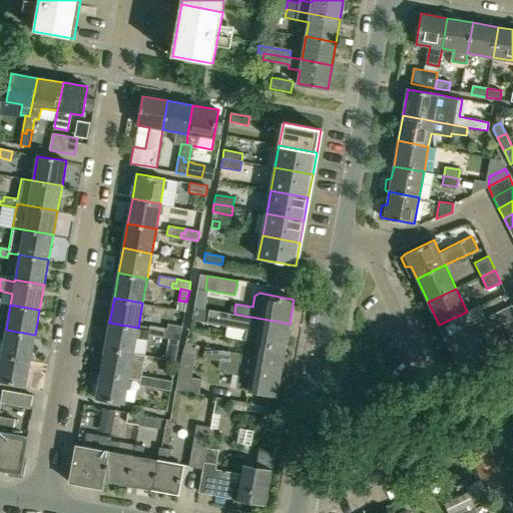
[(503,323),(512,318),(512,308),(512,306),(473,324),(467,312),(439,325),(450,348),(488,330),(503,323)]
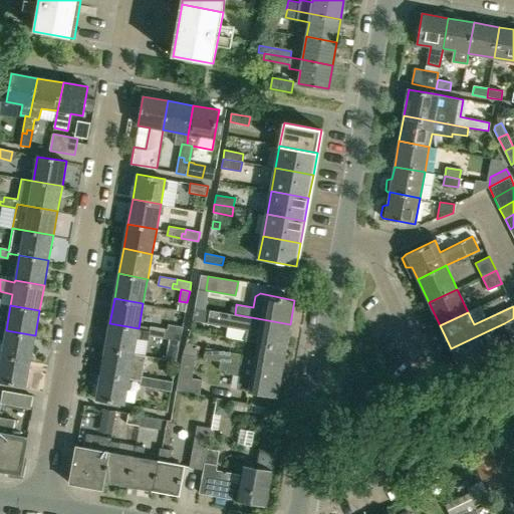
[(286,348),(290,324),(235,314),(210,309),(208,322),(250,329),(248,341),(257,343),(286,348)]
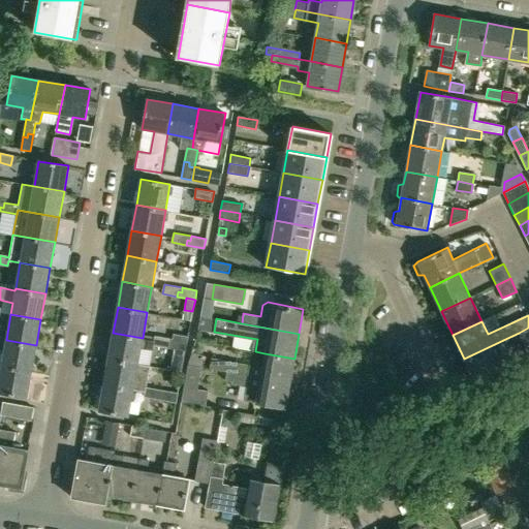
[(525,346),(528,344),(528,328),(519,333),(525,346)]
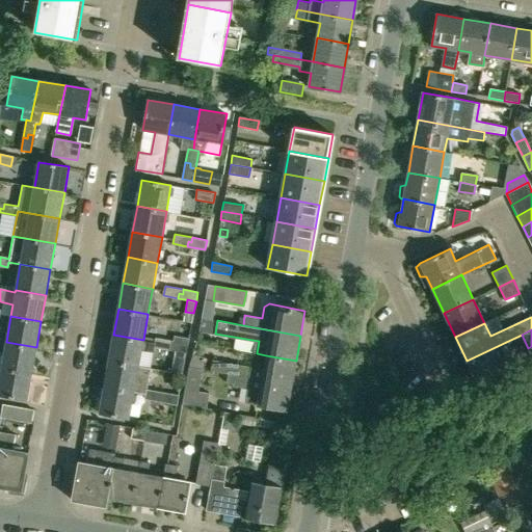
[(143,340),(113,335),(109,361),(138,366),(143,340)]
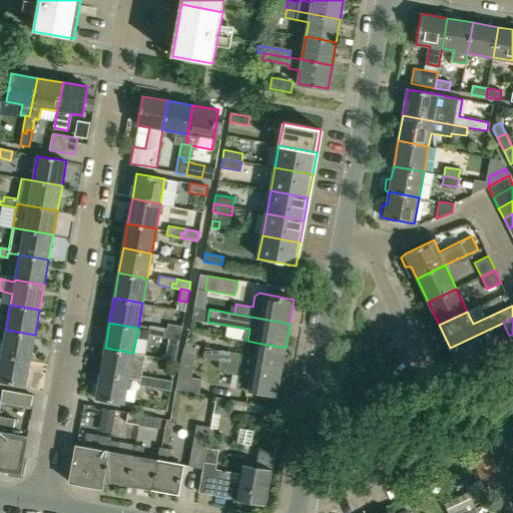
[(150,330),(149,335),(162,337),(163,333),(167,333),(168,329),(150,326),(150,330)]
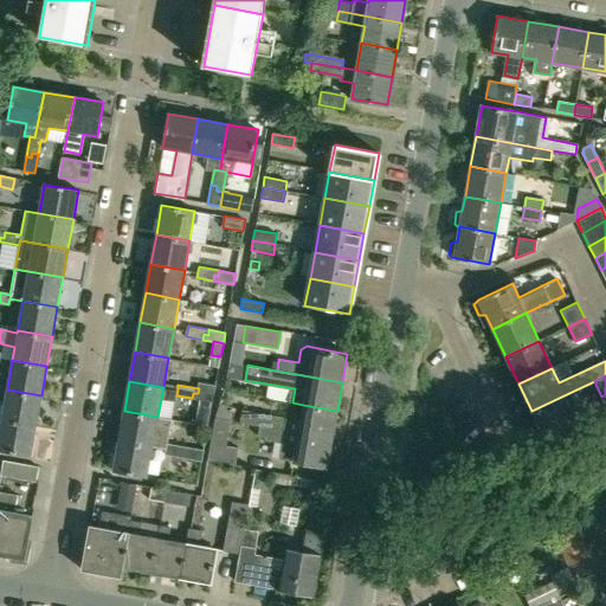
[(42,395),(7,389),(0,387),(0,401),(5,403),(2,419),(36,425),(42,395)]
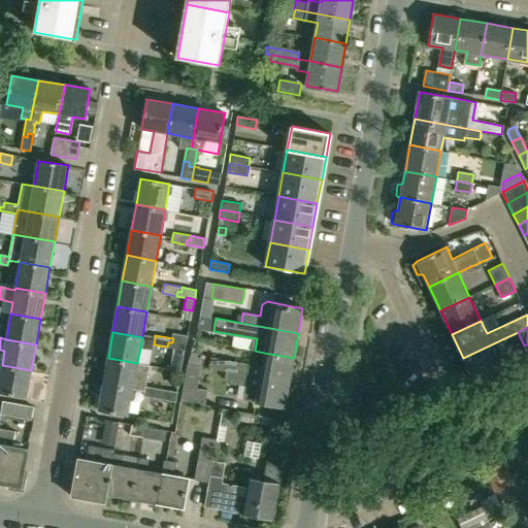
[(167,347),(173,348),(186,350),(187,340),(173,338),(172,342),(168,342),(167,347)]
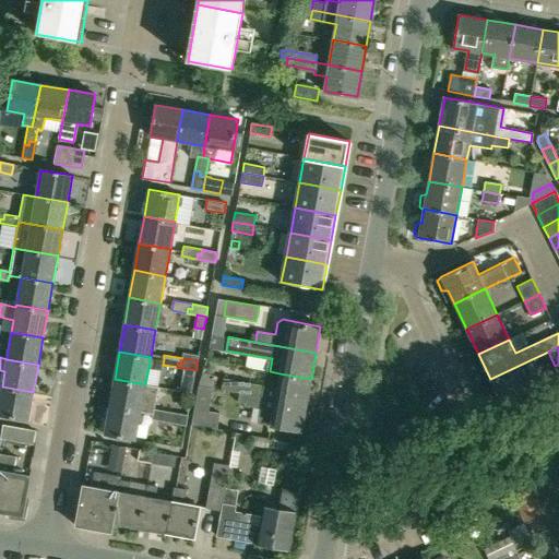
[(533,391),(526,377),(537,372),(532,359),(490,379),(502,405),(533,391)]
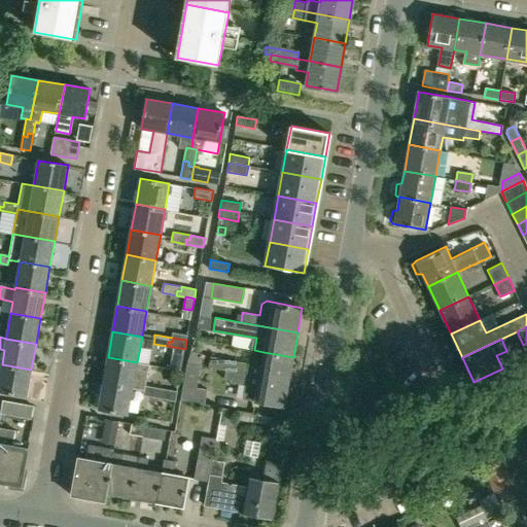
[(173,347),(169,369),(181,371),(185,349),(173,347)]
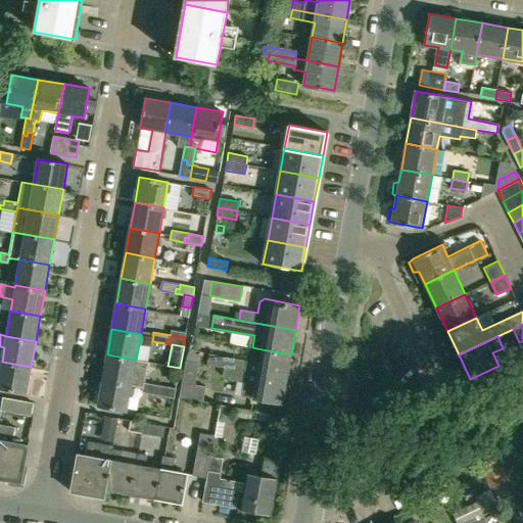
[(186,360),(199,363),(200,355),(196,354),(197,350),(189,349),(186,360)]
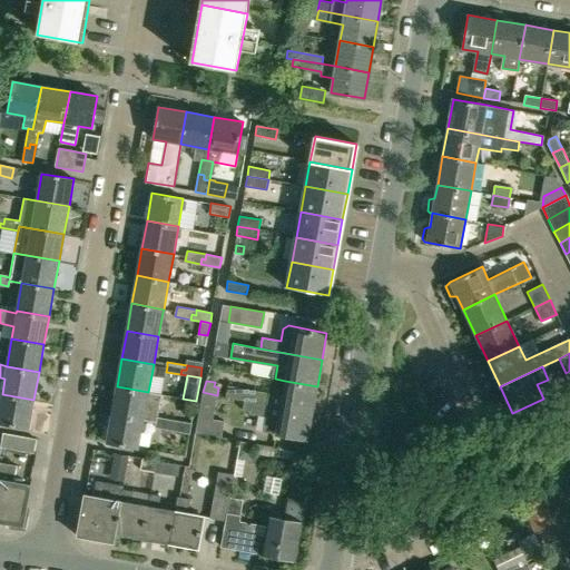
[(313,412),(317,386),(285,381),(283,394),(228,384),(226,396),(243,400),(313,412)]
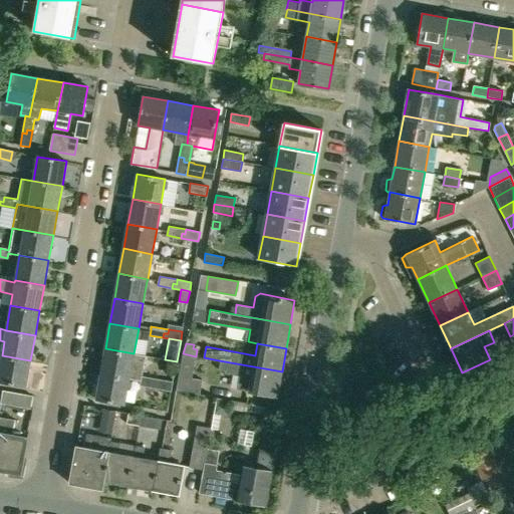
[(146,355),(134,353),(105,348),(100,373),(130,378),(141,380),(142,375),(146,355)]
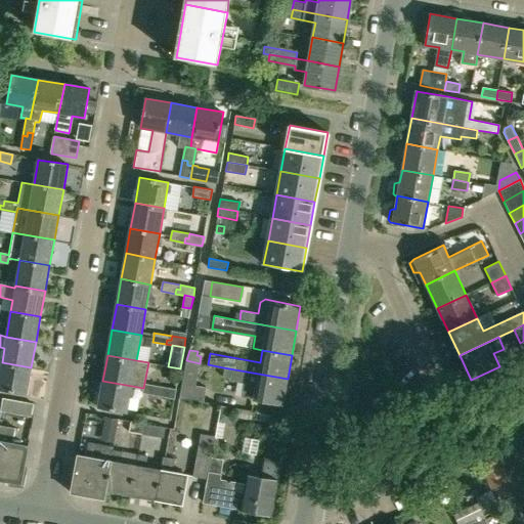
[(195,385),(200,363),(186,360),(179,398),(203,402),(206,387),(195,385)]
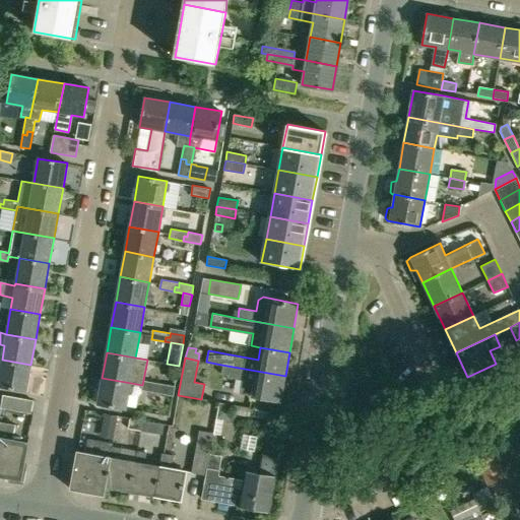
[(0,385),(26,390),(30,365),(2,360),(0,367),(0,385)]
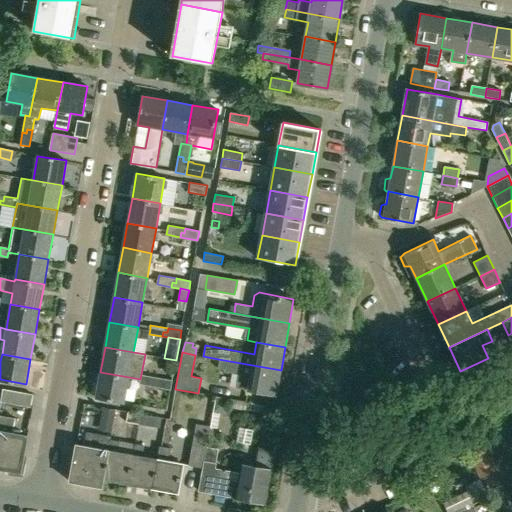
[(281,370),(218,359),(217,367),(225,369),(224,370),(239,373),(236,387),(276,394),(277,393),(281,394),(283,380),(279,380),(281,370)]
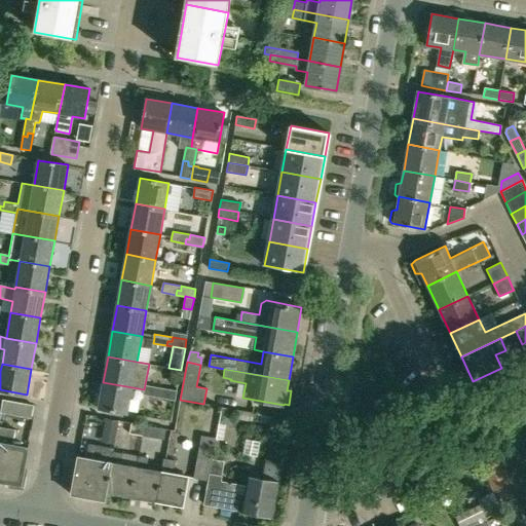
[(127,413),(133,387),(103,382),(99,408),(127,413)]
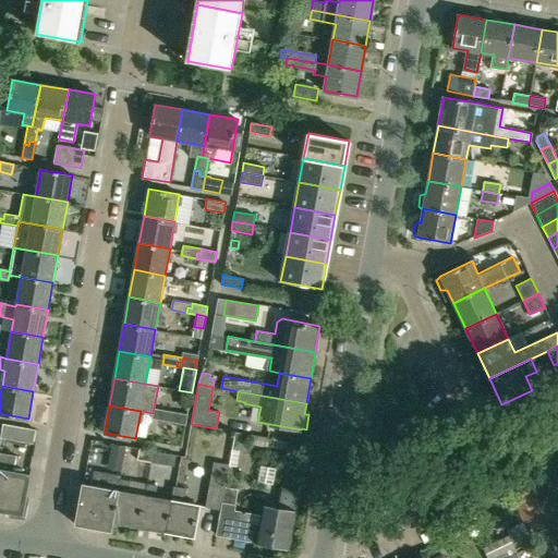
[(154,408),(153,413),(152,417),(167,421),(168,415),(171,416),(172,411),(154,408)]
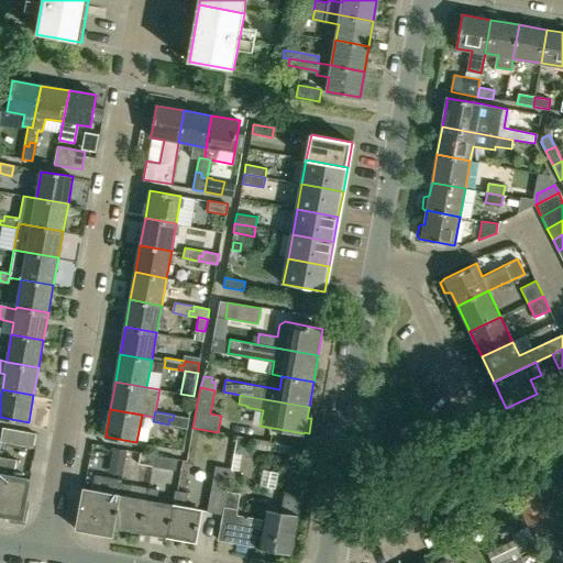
[(169,419),(168,424),(188,428),(189,418),(174,415),(173,420),(169,419)]
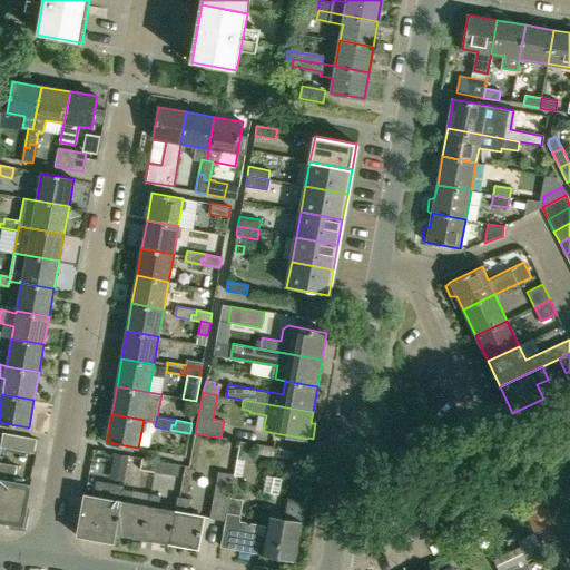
[(37,439),(18,435),(3,432),(0,446),(33,453),(37,439)]
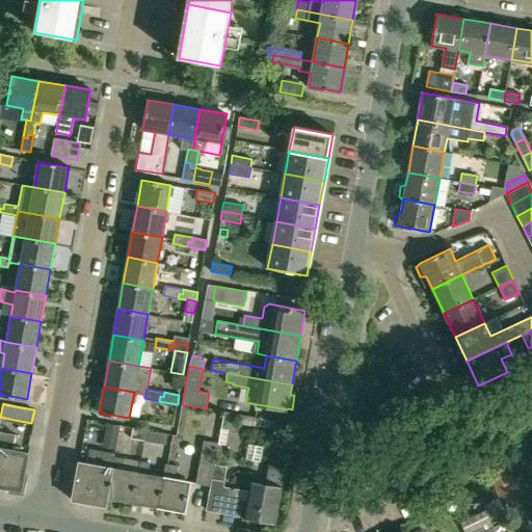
[(237,430),(240,417),(227,414),(223,427),(231,429),(237,430)]
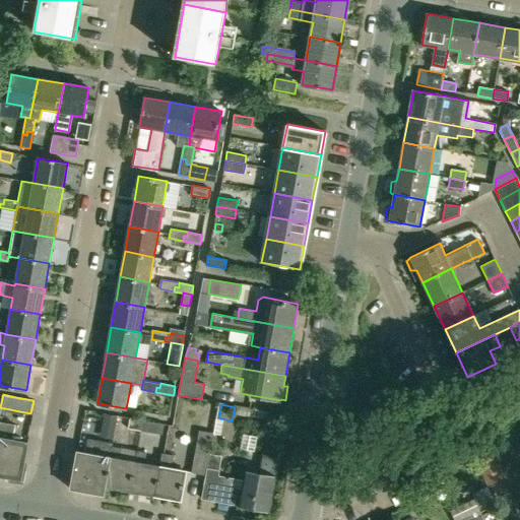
[(268,420),(270,413),(256,410),(255,417),(268,420)]
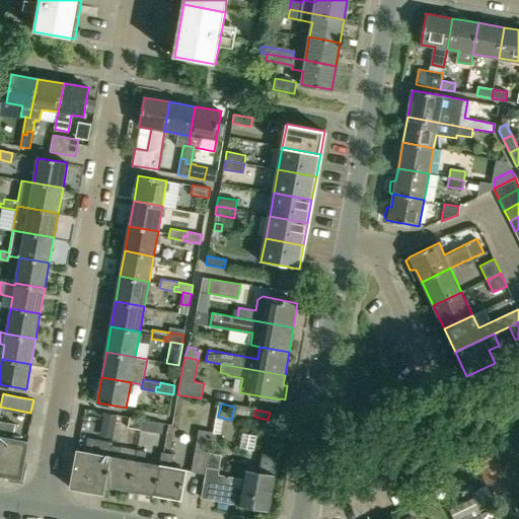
[(113,439),(118,416),(108,414),(104,413),(99,436),(112,438),(113,439)]
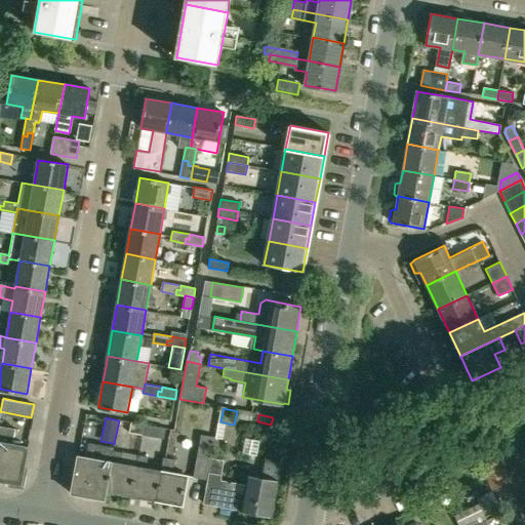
[(142,435),(144,425),(131,422),(129,433),(142,435)]
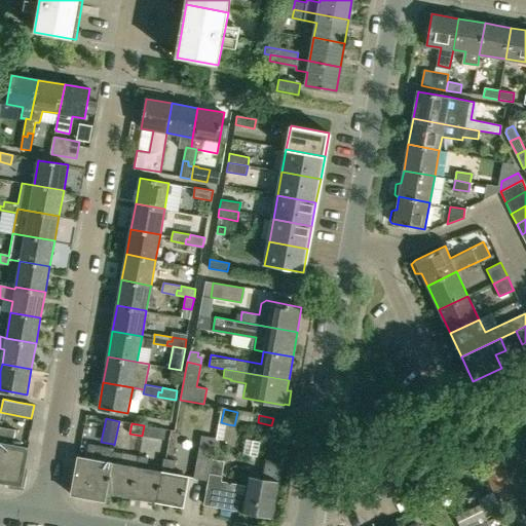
[(144,425),(142,436),(164,440),(166,429),(144,425)]
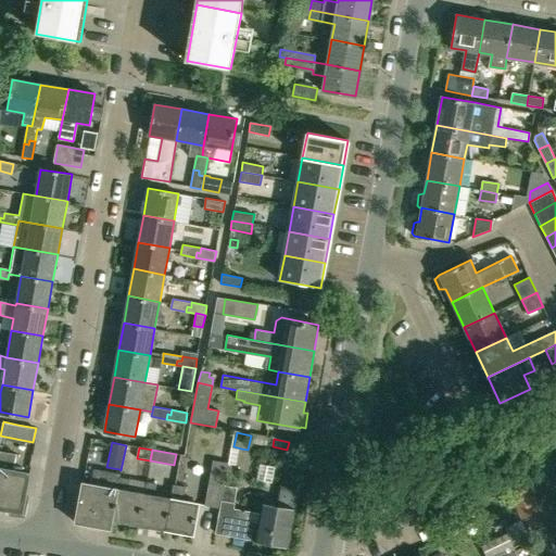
[(29,474),(13,470),(16,454),(0,451),(0,508),(23,513),(29,474)]
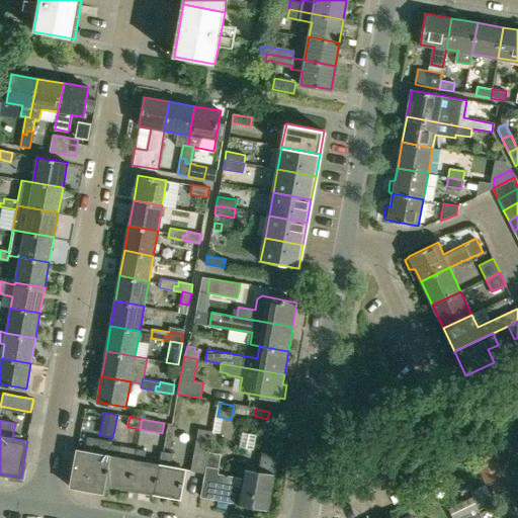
[(222,454),(208,452),(212,432),(197,429),(190,470),(204,473),(200,496),(242,504),(243,506),(249,507),(251,505),(268,508),(277,458),(262,456),(259,472),(244,470),(243,478),(218,473),(222,454)]
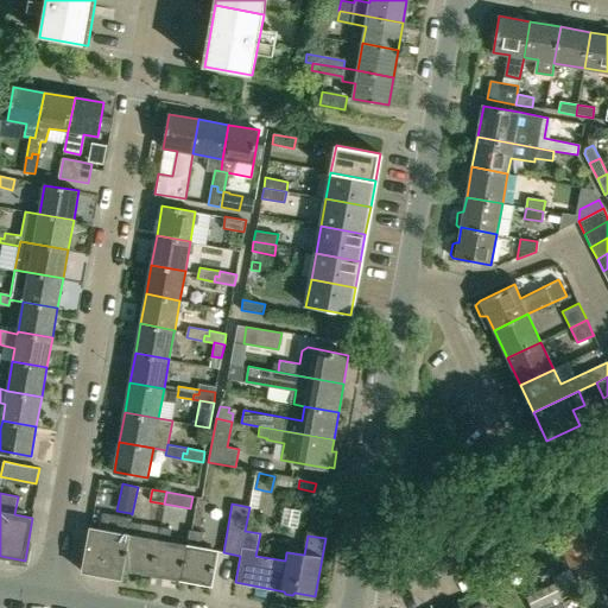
[(318,506),(316,518),(320,519),(318,523),(336,526),(340,510),(318,506)]
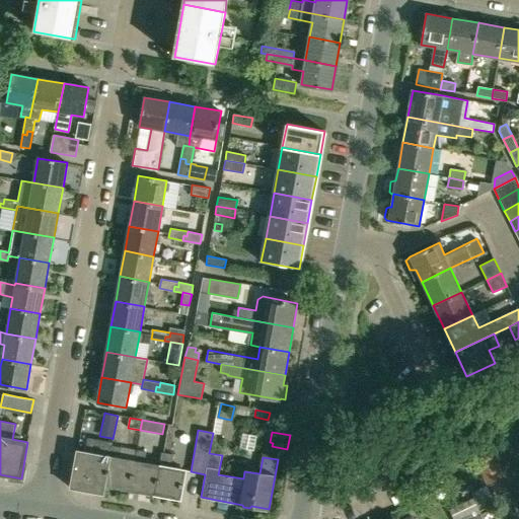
[(239,449),(252,451),(255,435),(242,433),(239,449)]
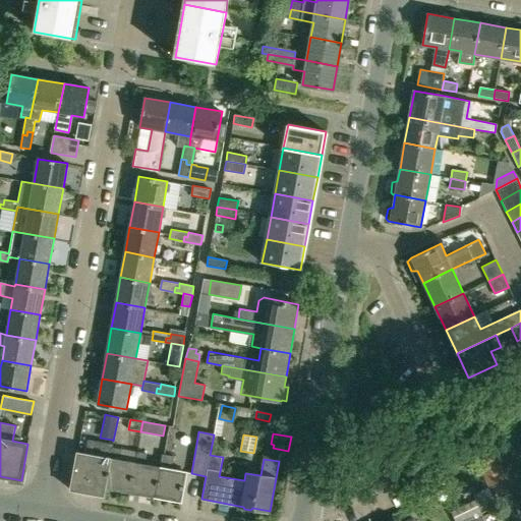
[(472,453),(488,485),(506,477),(489,444),(472,453)]
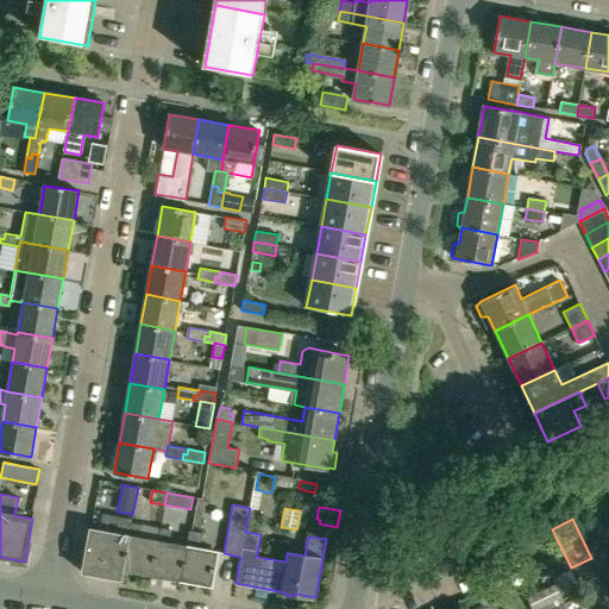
[(152,575),(158,540),(140,538),(143,525),(130,522),(127,535),(129,535),(123,570),(152,575)]
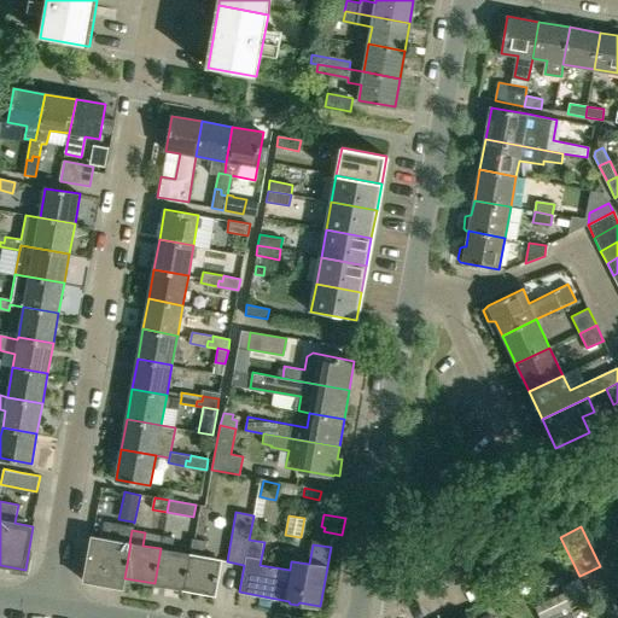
[(191,554),(173,551),(175,537),(163,535),(161,548),(155,583),(185,589),(191,554)]
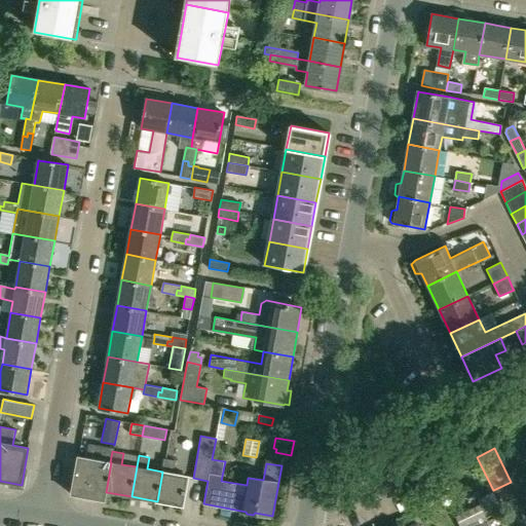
[(111,462),(110,462),(78,456),(71,494),(105,500),(106,492),(111,462)]
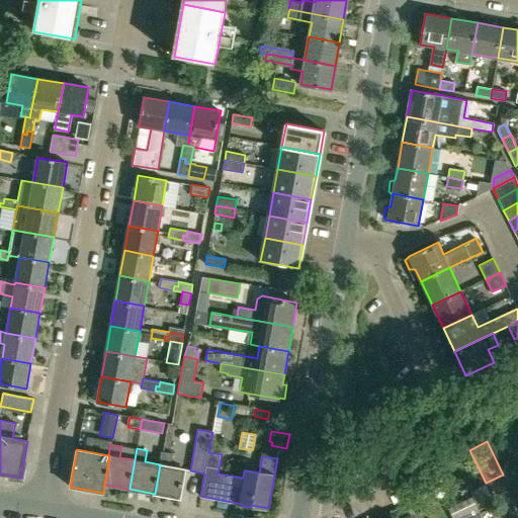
[(185,468),(170,466),(172,455),(162,453),(160,464),(155,494),(180,498),(185,468)]
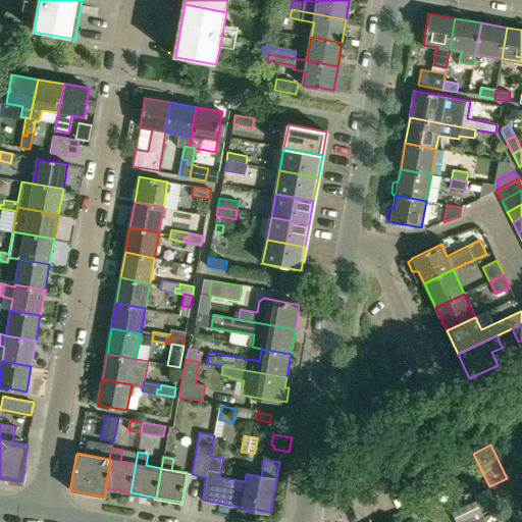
[(483,517),(476,500),(452,511),(457,521),(471,521),(474,521),(483,517)]
